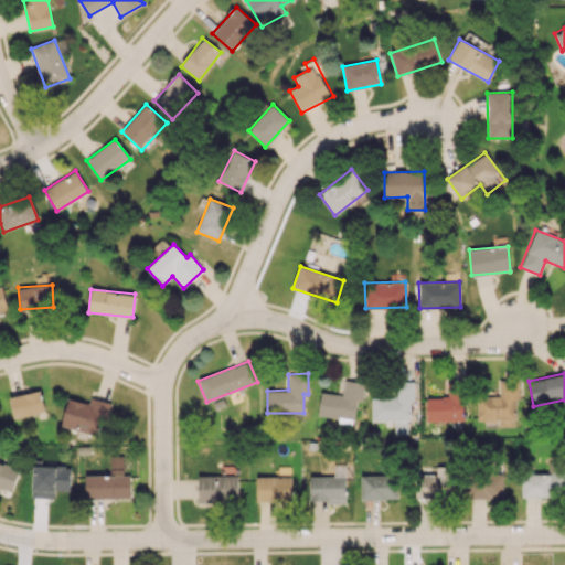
[(364,383),(344,380),(342,395),(321,392),(318,415),(354,419),(356,401),(362,402),(364,383)]
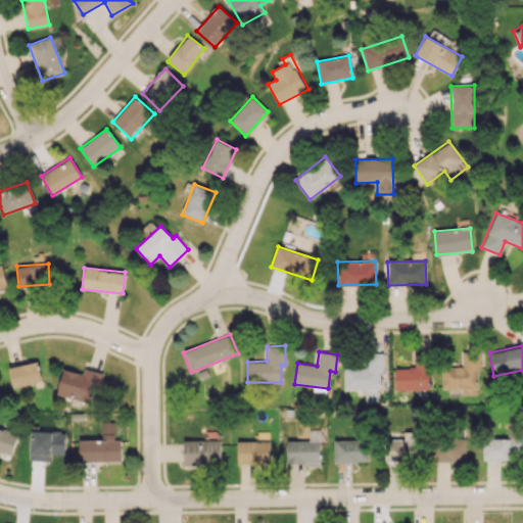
[(442,388),(461,388),(461,395),(478,394),(478,352),(462,353),(462,367),(441,368),(442,388)]
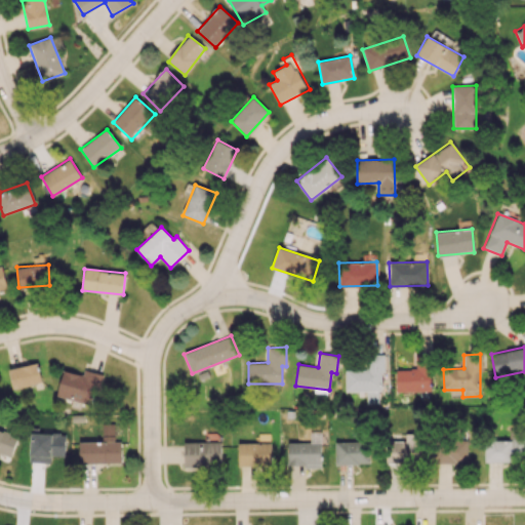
[(346,392),(365,392),(366,403),(377,403),(377,392),(382,392),(382,355),(365,355),(365,369),(345,369),(346,392)]
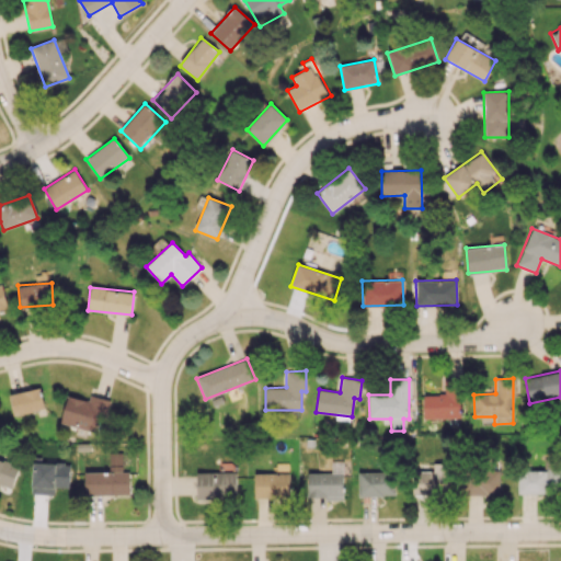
[(459,418),(459,379),(444,379),(444,395),(423,395),(424,419),(459,418)]
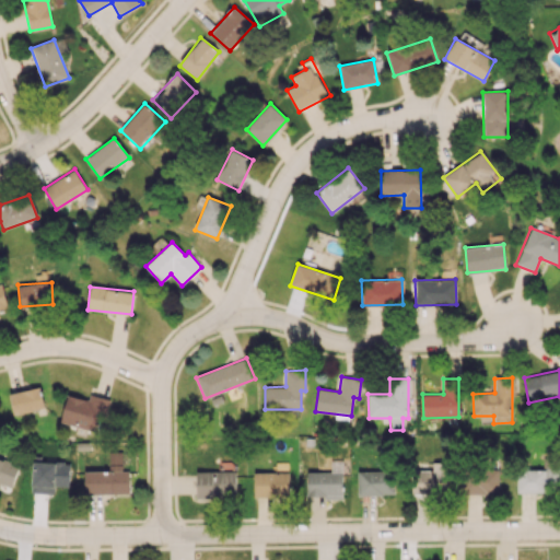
[(9,393),(13,415),(44,408),(39,387),(9,393)]
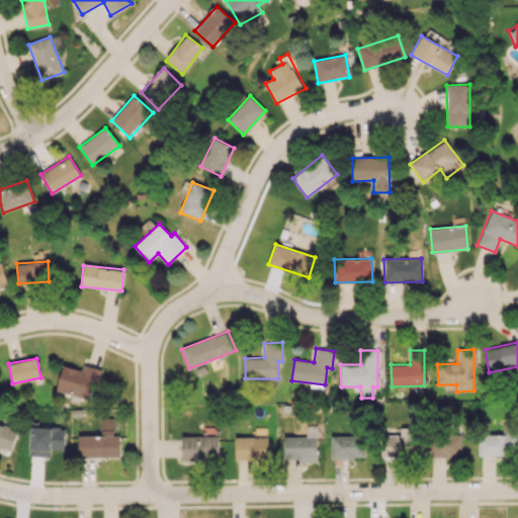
[(99,368),(82,364),(81,369),(62,365),(56,391),(93,399),(99,368)]
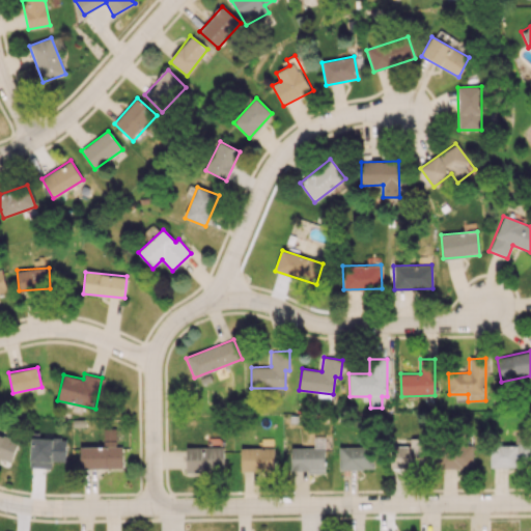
[(0,458),(11,462),(18,440),(0,435),(0,458)]
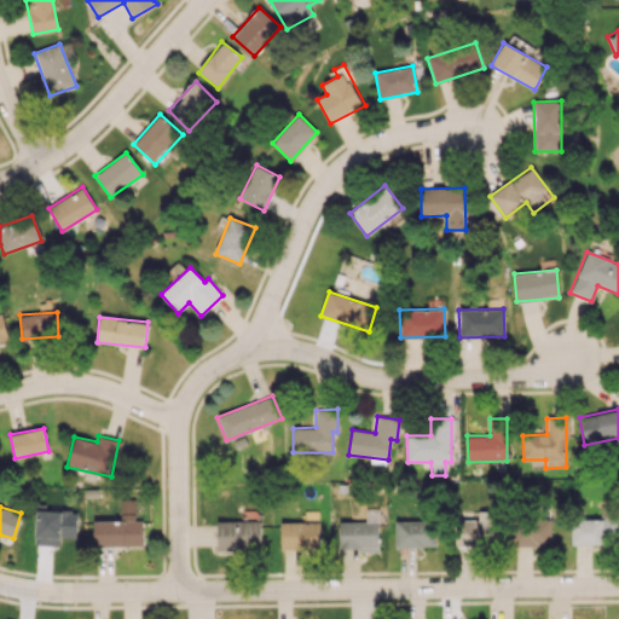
[(377,550),(377,509),(365,509),(365,521),(339,521),(339,549),(377,550)]
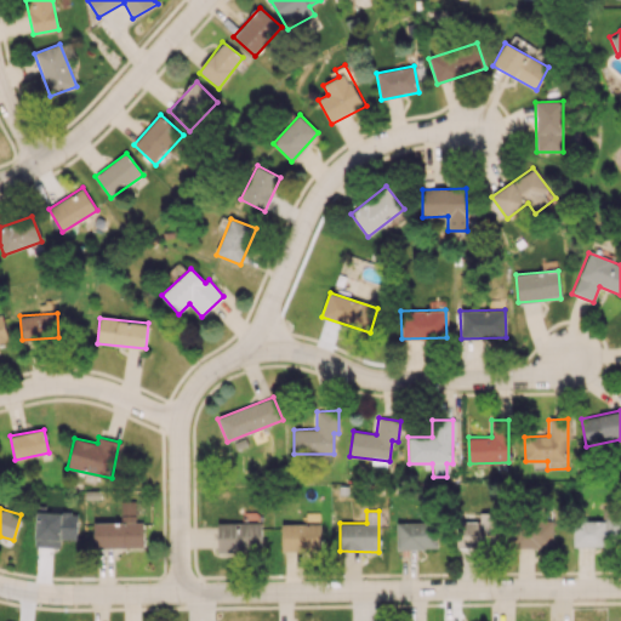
[(61,547),(61,540),(75,540),(77,513),(35,512),(34,547),(61,547)]
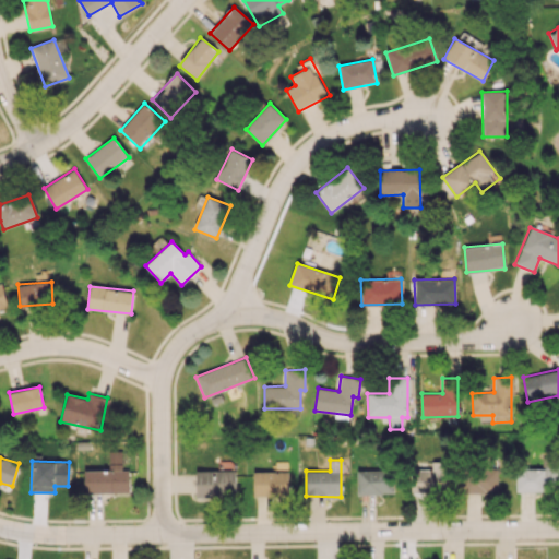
[(431,470),(412,470),(412,494),(447,492),(445,461),(431,462),(431,470)]
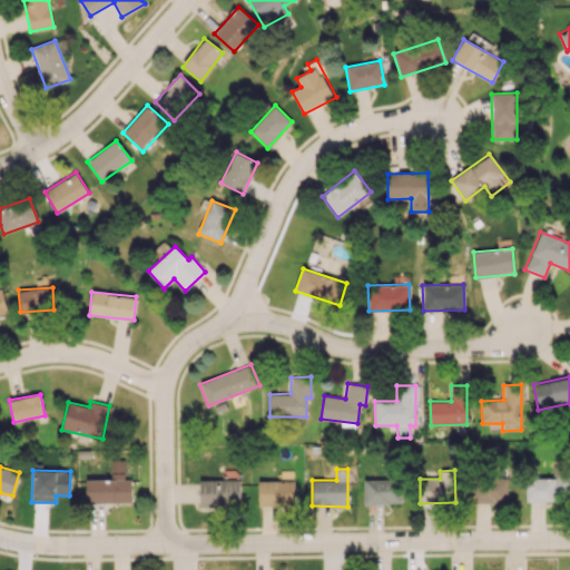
[(508,501),(507,477),(470,478),(471,503),(508,501)]
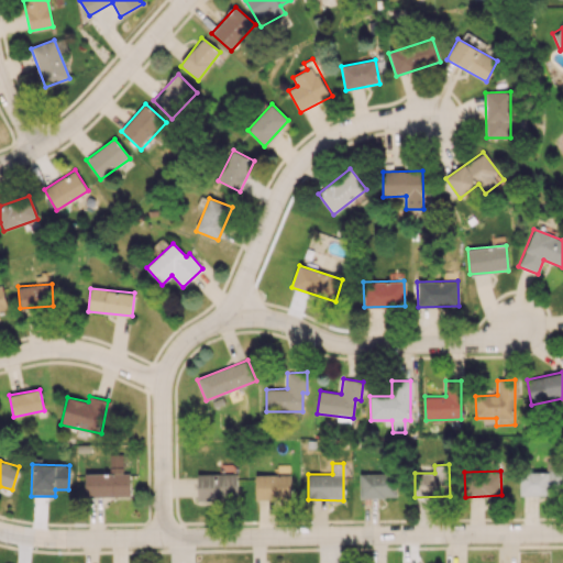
[(519,495),(562,495),(562,472),(519,471),(519,495)]
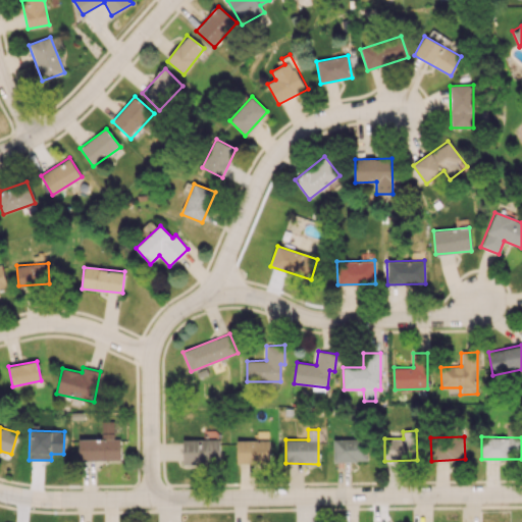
[(119,461),(120,439),(80,438),(79,461),(119,461)]
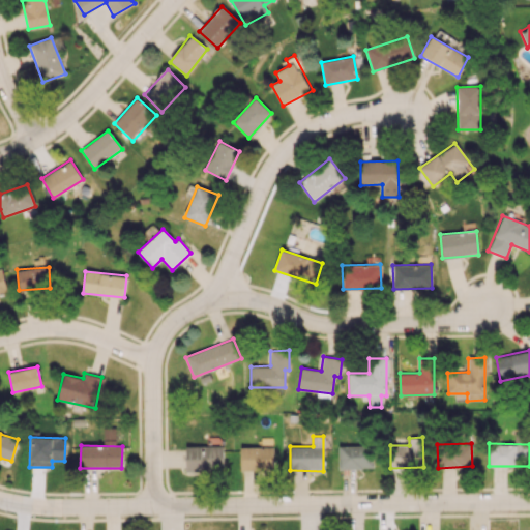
[(223,445),(185,446),(186,471),(223,470),(223,445)]
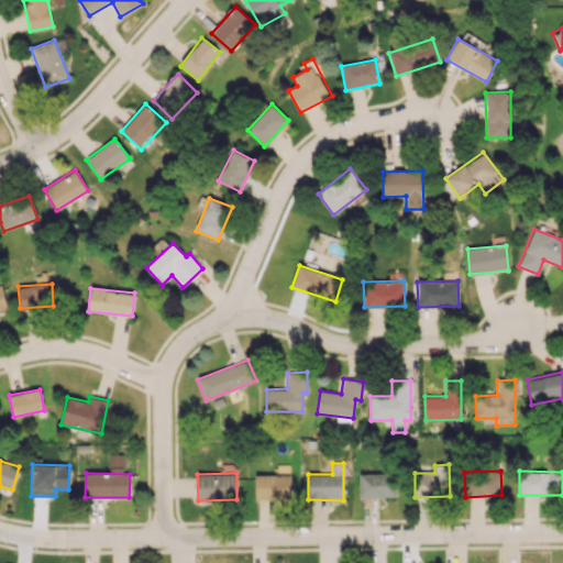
[(396,473),(359,474),(359,498),(397,497),(396,473)]
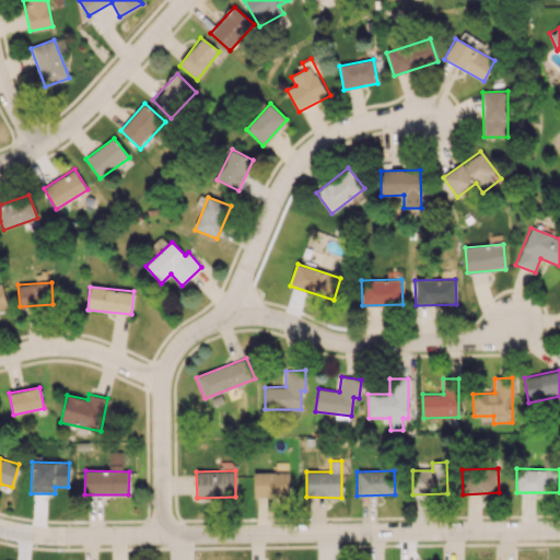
[(254,497),(289,497),(288,473),(254,473),(254,497)]
